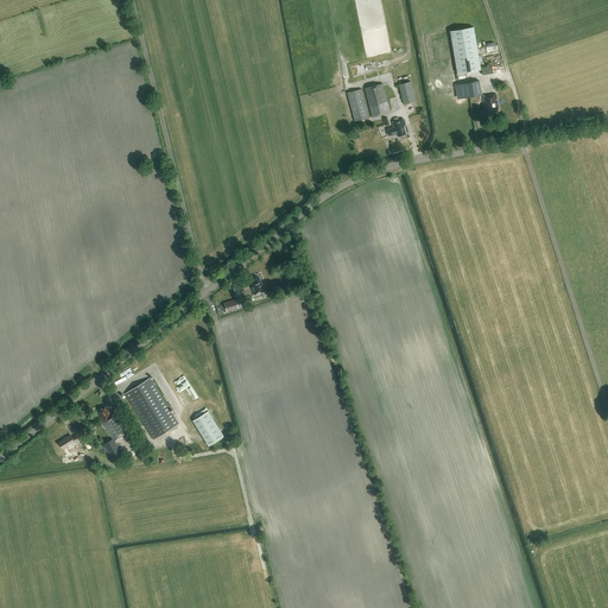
[(457,74),(481,69),(474,27),(450,31),(457,74)]
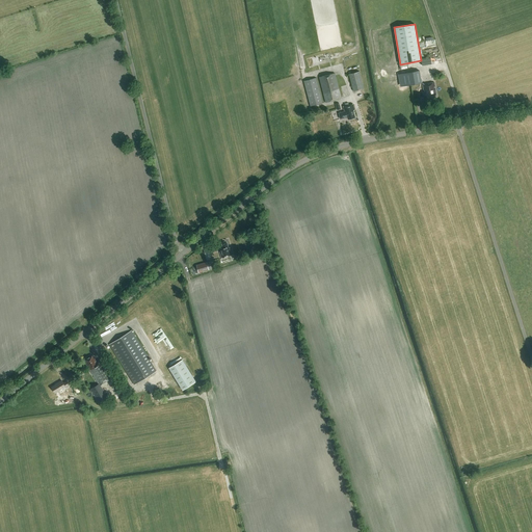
[(422,65),(431,64),(430,57),(421,58),(422,65)]
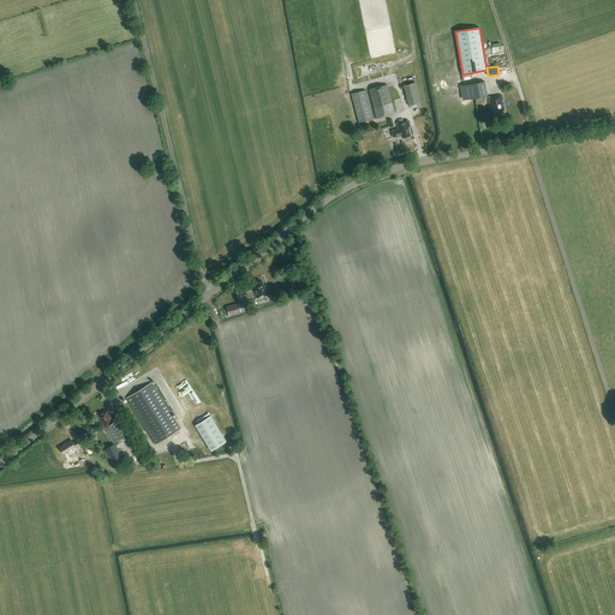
[(408,106),(421,102),(416,83),(416,82),(416,81),(412,82),(412,83),(404,85),(408,106)]
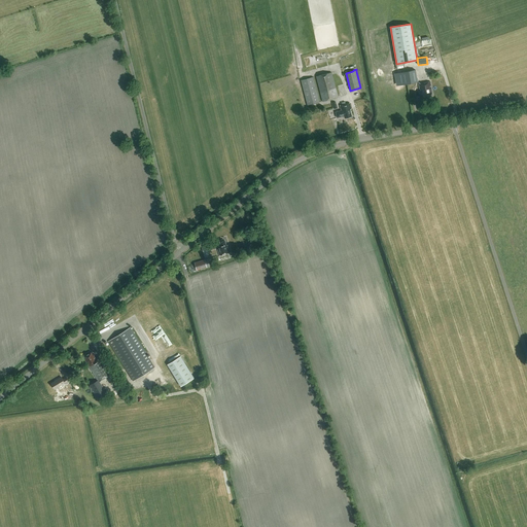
[(416,70),(396,73),(398,85),(418,82),(416,70)]
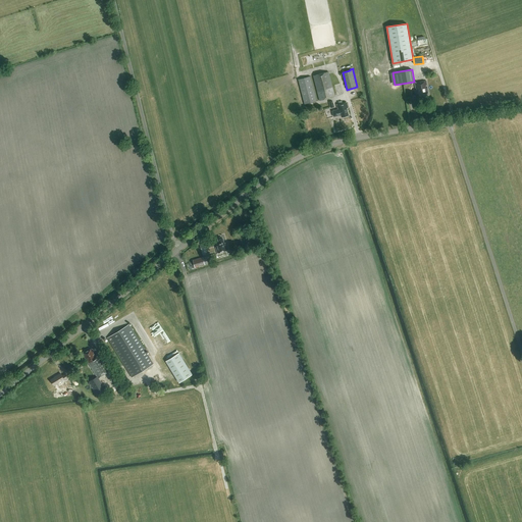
[(319,101),(335,97),(328,71),(313,75),(319,101)]
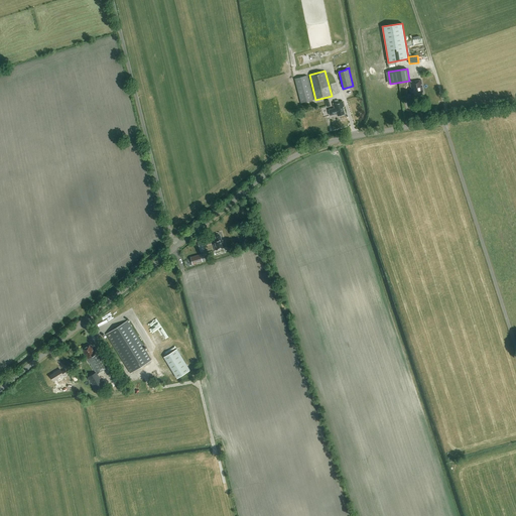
[(312,100),(306,76),(294,79),(300,103),(312,100)]
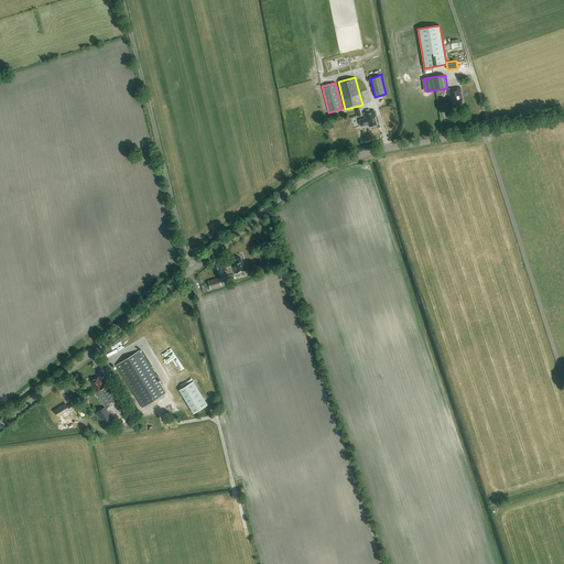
[(453,108),(462,106),(461,99),(463,99),(461,87),(448,89),(449,101),(452,101),(453,108)]
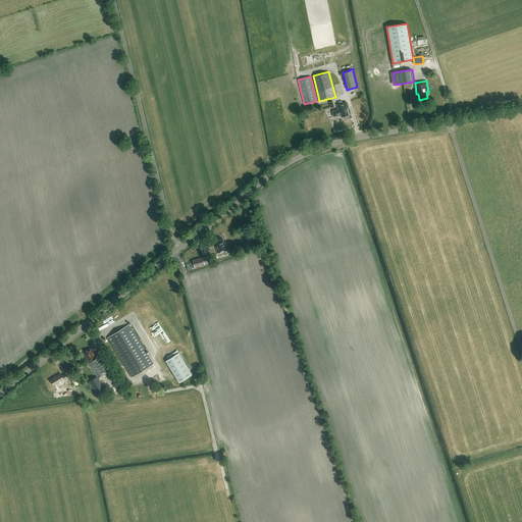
[(346,102),(336,105),(337,109),(331,111),(333,117),(341,115),(341,117),(348,115),(347,109),(348,108),(346,102)]
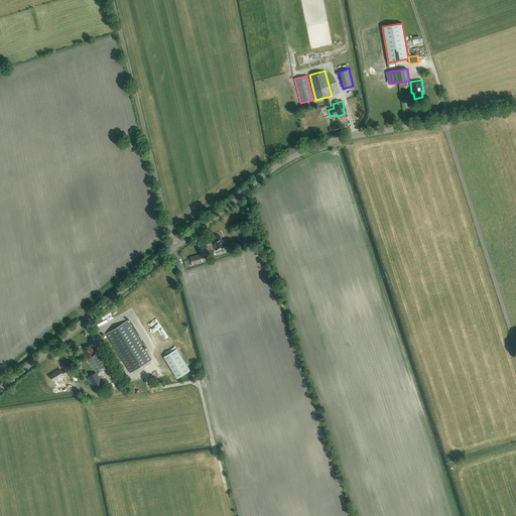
[(215,250),(225,248),(223,240),(222,241),(220,235),(216,237),(216,239),(213,240),(214,244),(215,250)]
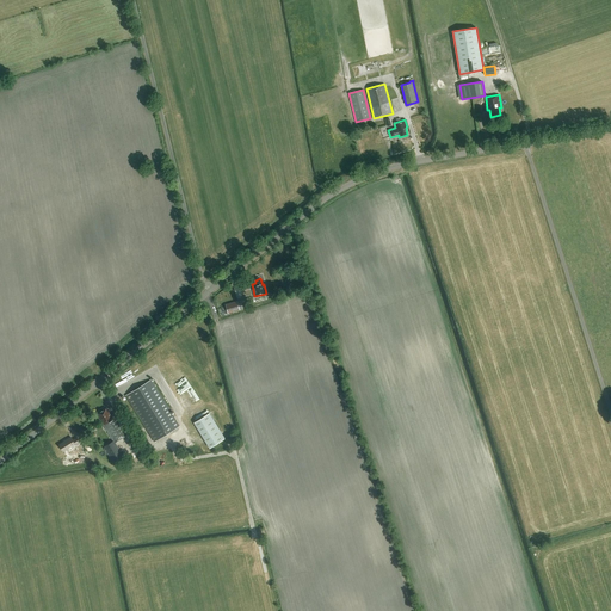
[(240,310),(238,303),(226,307),(228,313),(240,310)]
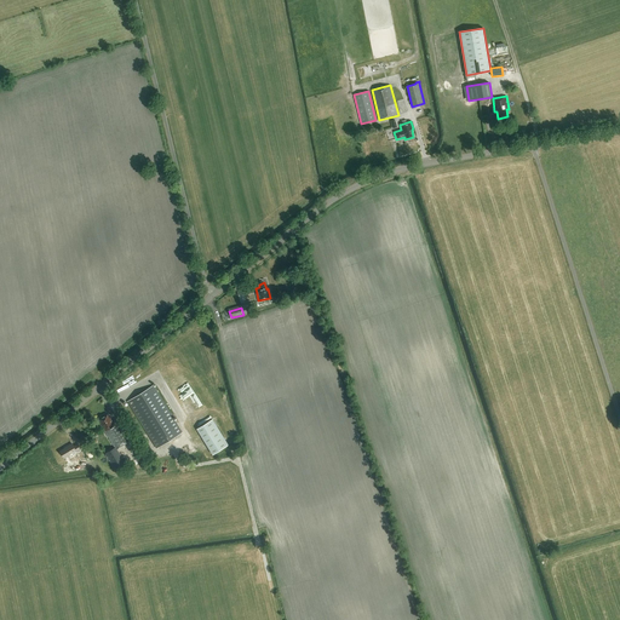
[(156,448),(182,432),(154,385),(127,402),(156,448)]
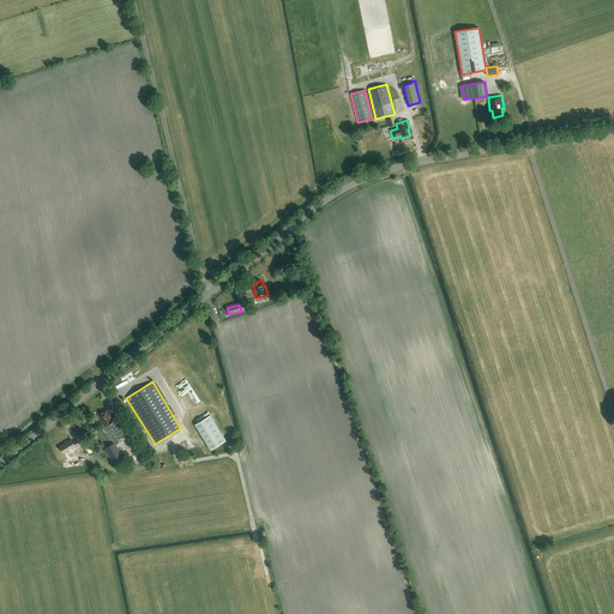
[(114,465),(122,461),(118,452),(120,451),(115,445),(130,435),(116,415),(112,417),(107,410),(98,415),(103,425),(114,443),(104,449),(114,465)]
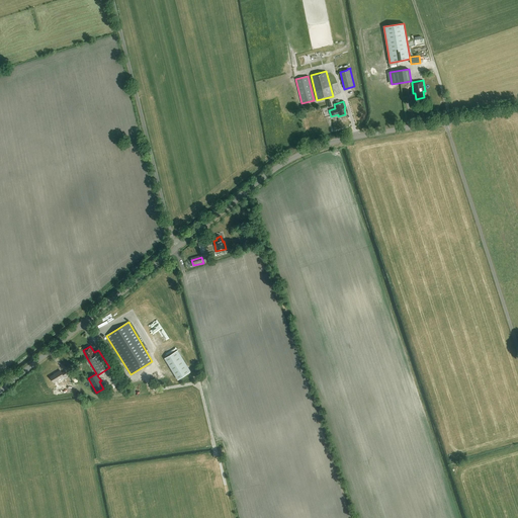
[(177,350),(164,358),(178,379),(191,371),(177,350)]
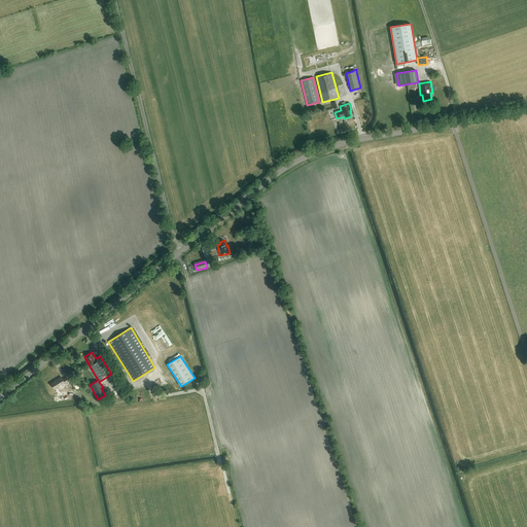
[(63,386),(69,382),(66,377),(63,380),(61,377),(57,380),(51,383),(55,389),(62,385),(63,386)]
